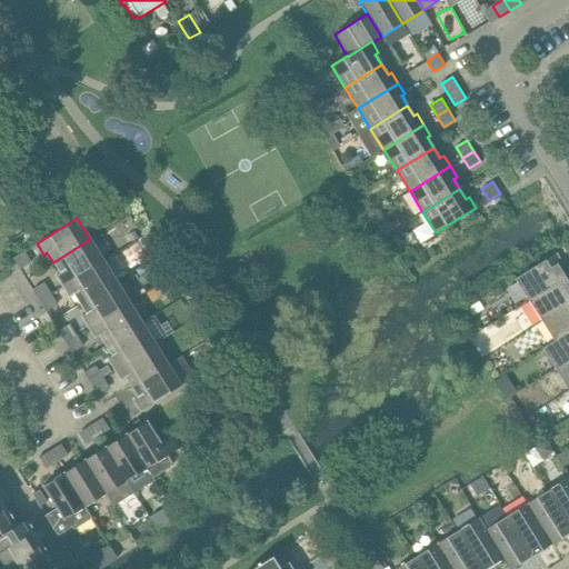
[(90,239),(53,262),(59,272),(56,275),(62,285),(103,260),(90,239)]
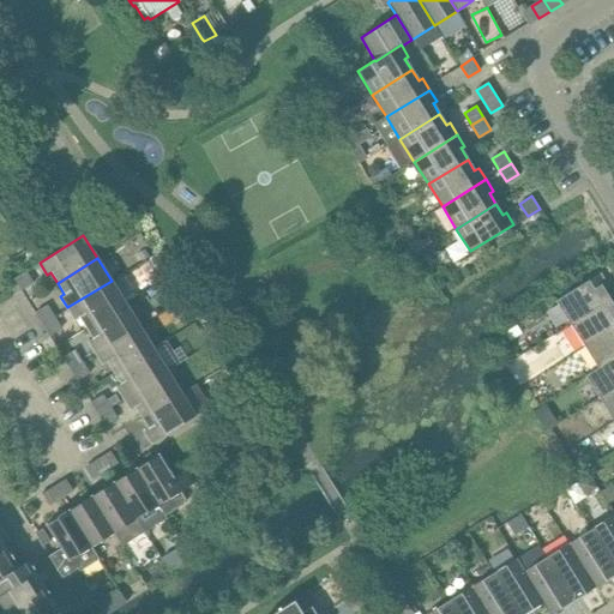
[(169,266),(160,271),(164,280),(173,274),(169,266)]
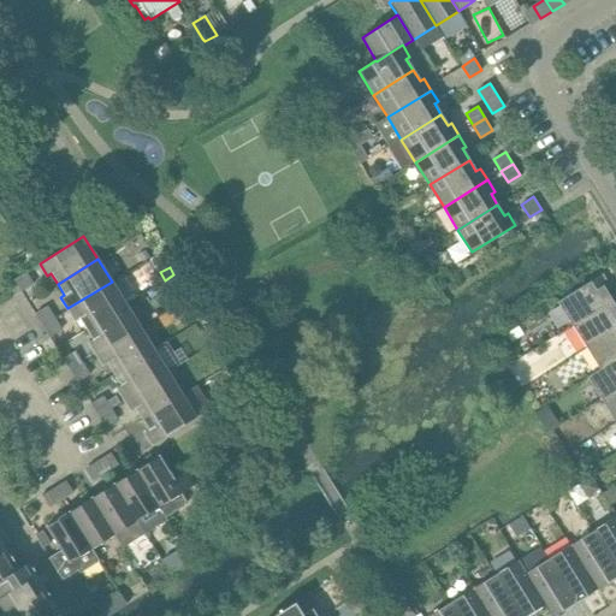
[(13,279),(21,291),(33,284),(25,272),(13,279)]
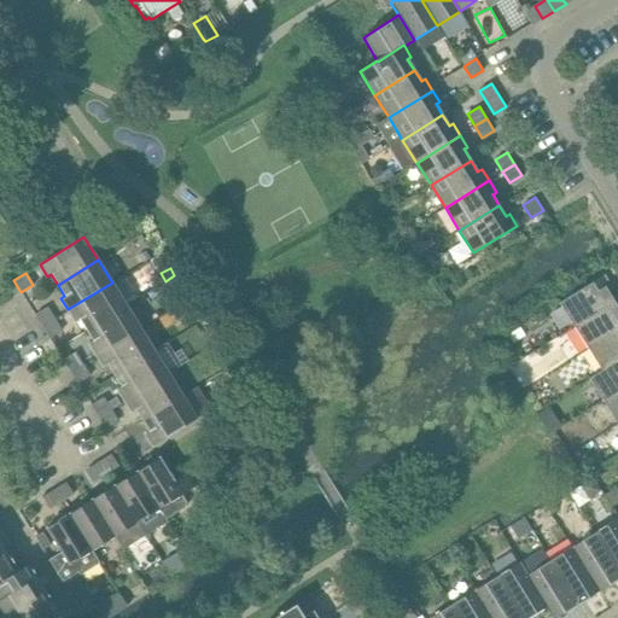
[(604,275),(559,303),(575,326),(614,301),(605,286),(608,284),(604,275)]
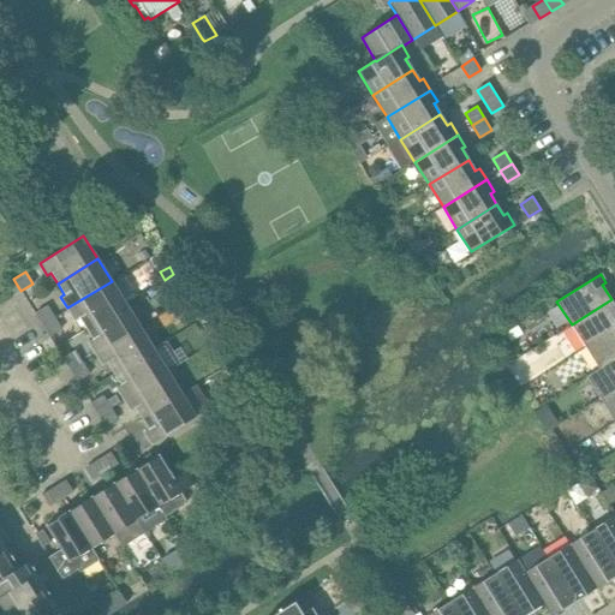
[(79,317),(85,328),(125,304),(112,281),(67,308),(75,320),(79,317)]
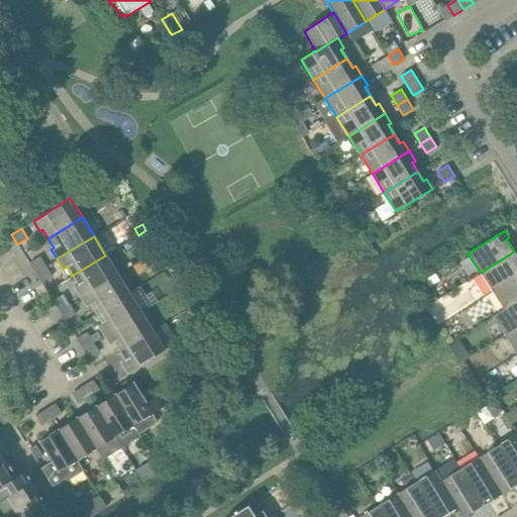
[(516,256),(514,251),(481,273),(492,292),(516,276),(516,256)]
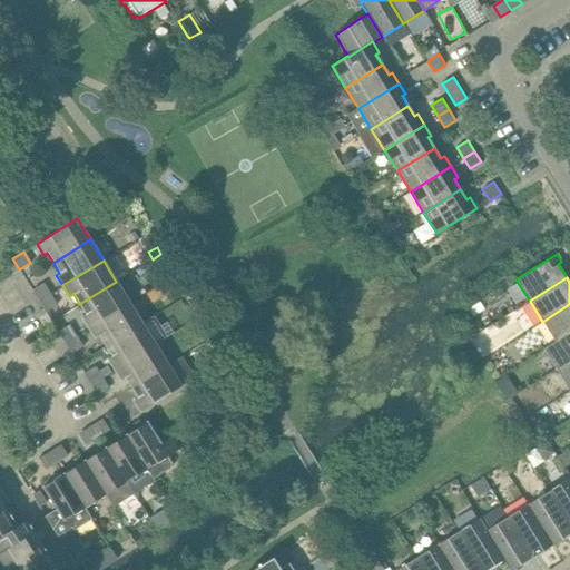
[(82,316),(89,327),(129,302),(116,282),(79,304),(86,314),(82,316)]
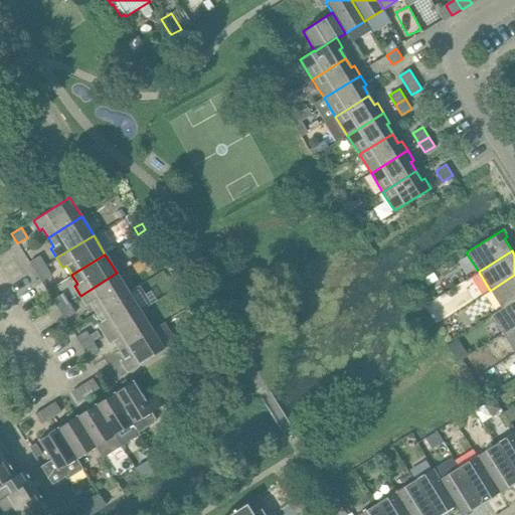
[(29,263),(34,272),(45,266),(39,255),(29,263)]
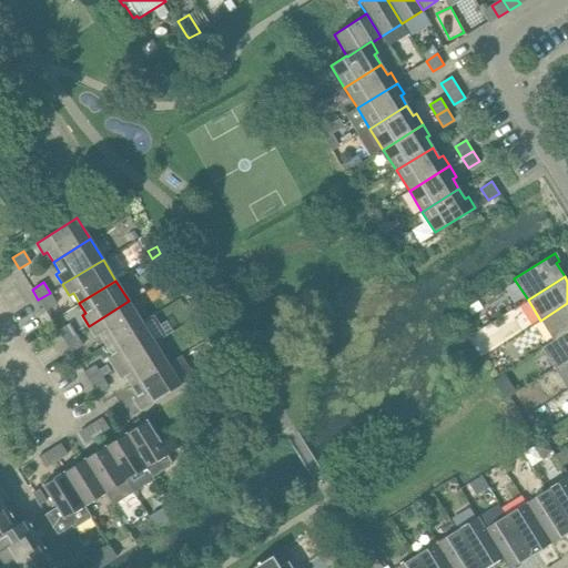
[(38,300),(46,311),(57,304),(50,293),(38,300)]
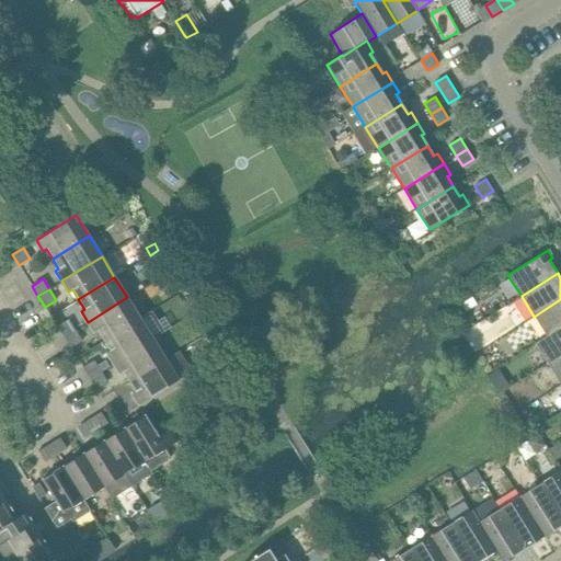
[(98,331),(103,341),(139,318),(127,297),(88,322),(94,333),(98,331)]
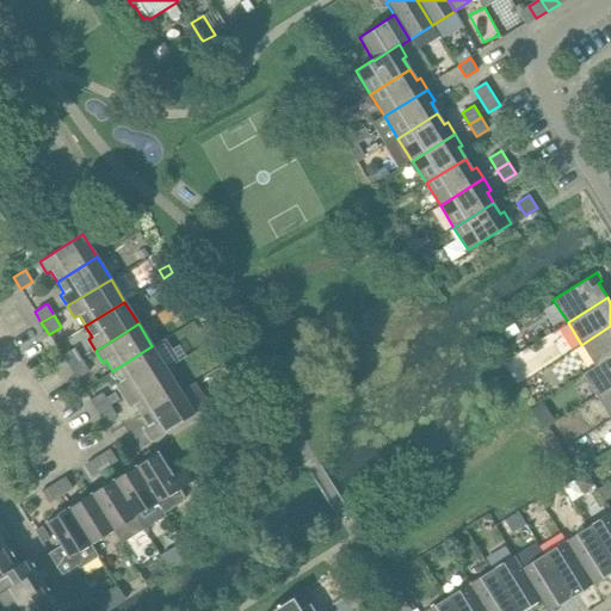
[(610,326),(581,345),(594,365),(610,357),(610,326)]
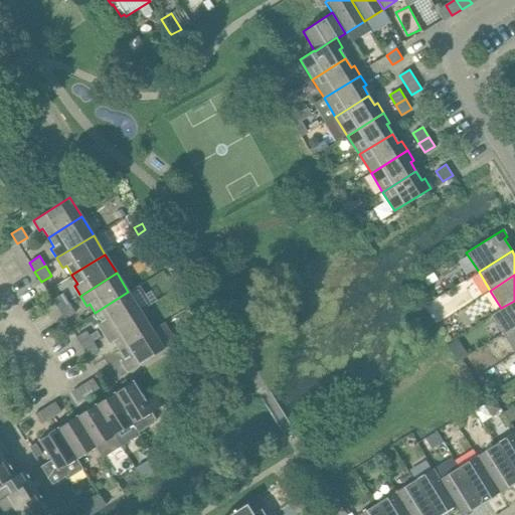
[(448,291),(425,307),(436,320),(458,304),(448,291)]
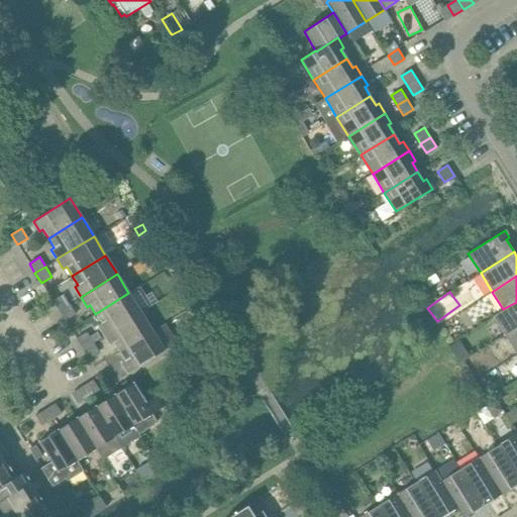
[(98,325),(104,334),(140,312),(128,293),(95,314),(101,323),(98,325)]
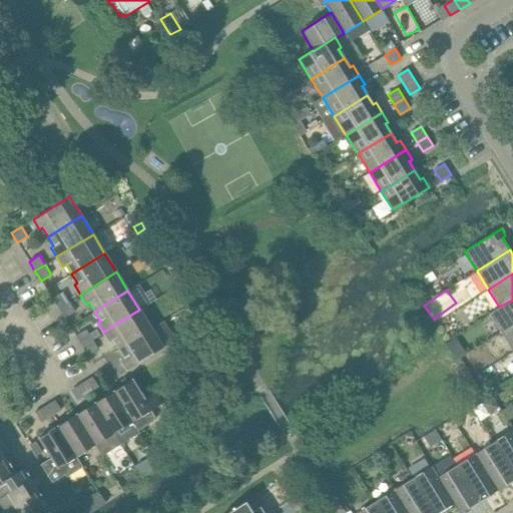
[(58,309),(68,302),(62,293),(52,299),(58,309)]
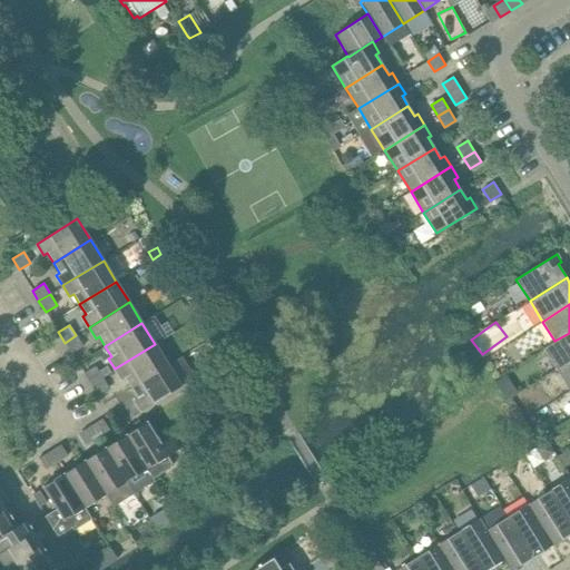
[(569,333),(554,341),(543,349),(557,371),(569,362),(569,333)]
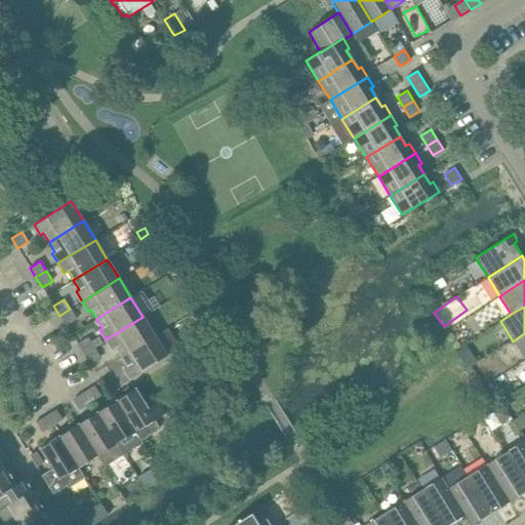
[(59,316),(66,326),(76,319),(70,309),(59,316)]
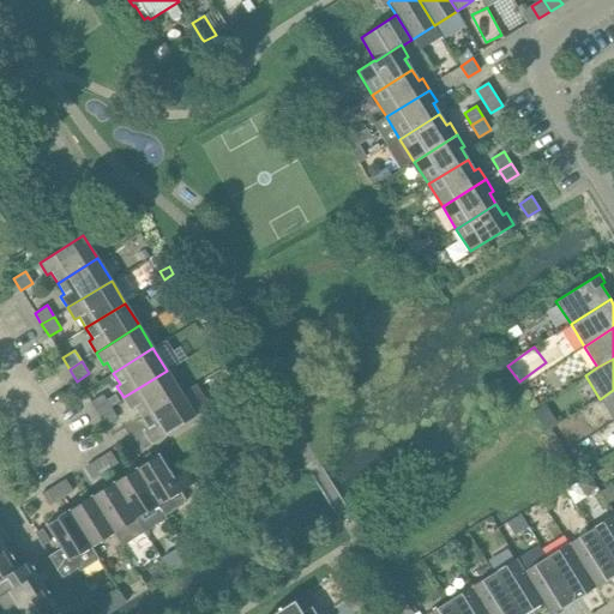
[(134,407),(142,417),(181,393),(167,371),(124,397),(131,409),(134,407)]
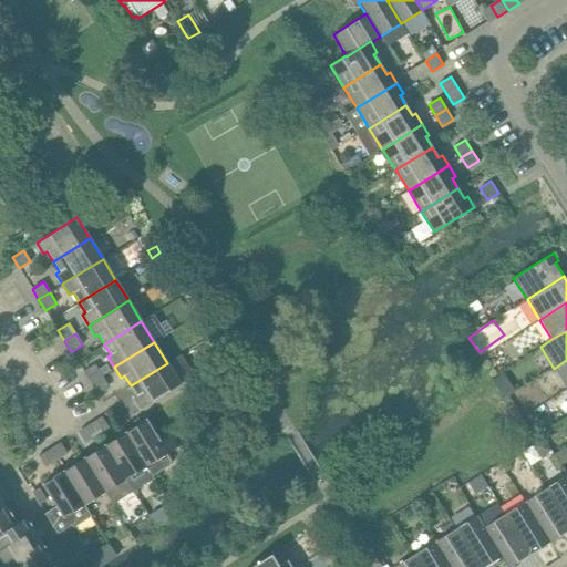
[(218,361),(212,350),(200,357),(207,368),(218,361)]
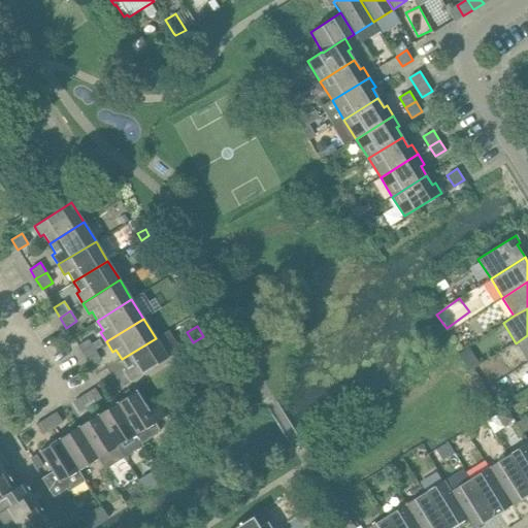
[(527,335),(516,343),(527,362),(527,335)]
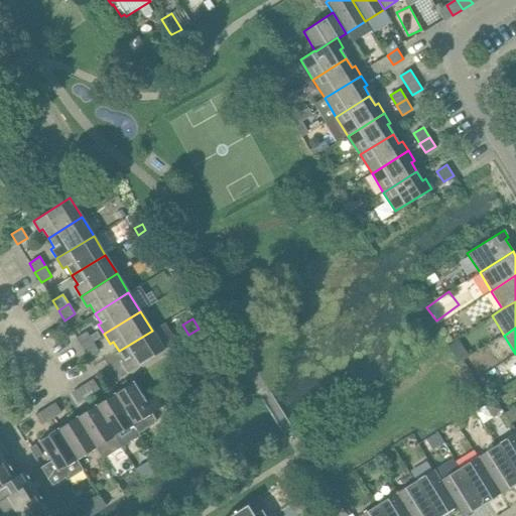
[(152,331),(119,351),(124,360),(121,362),(127,372),(164,350),(152,331)]
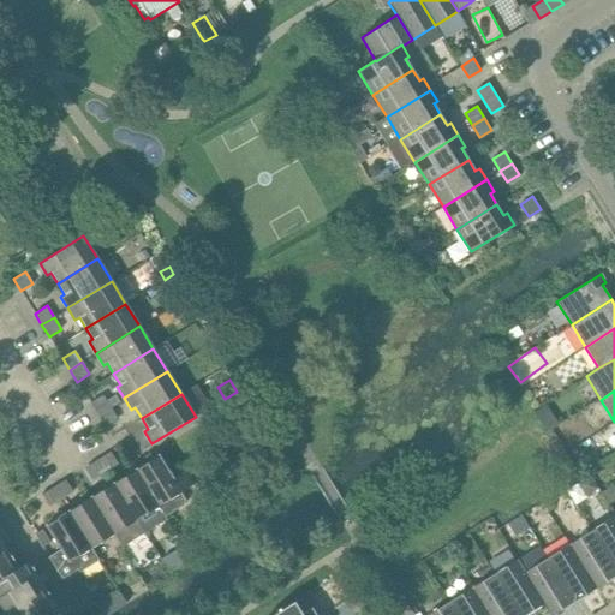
[(90,402),(97,415),(109,407),(106,401),(102,395),(90,402)]
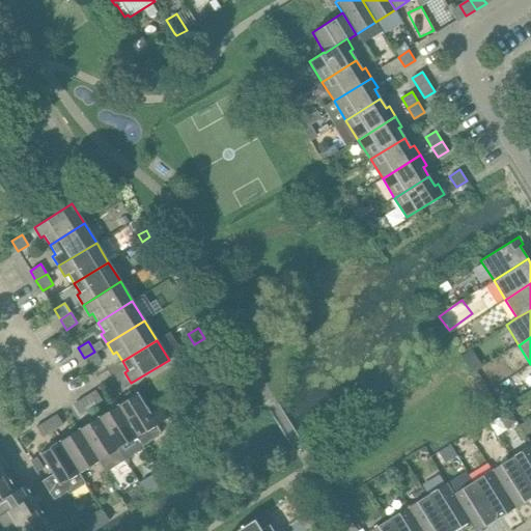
[(100,341),(91,346),(94,352),(103,346),(100,341)]
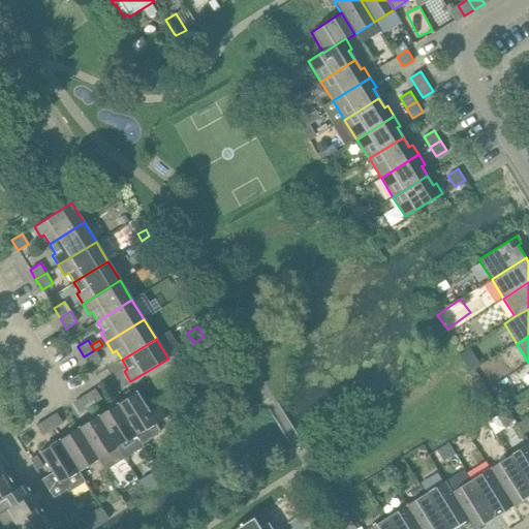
[(84,356),(90,367),(100,361),(94,350),(84,356)]
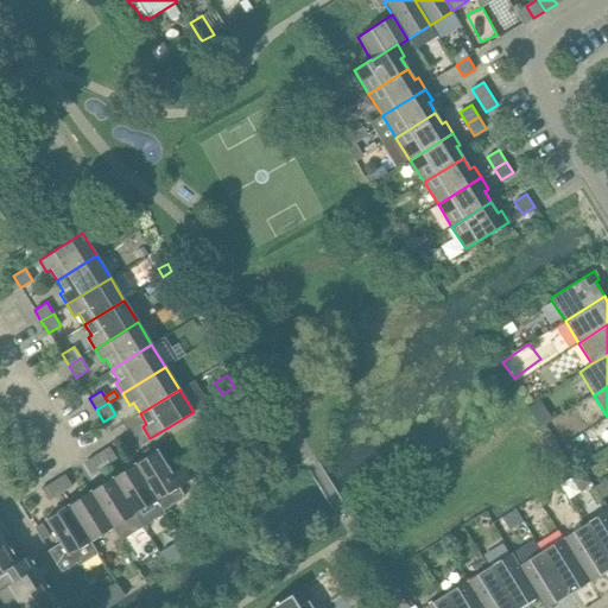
[(97,454),(105,466),(116,458),(109,447),(97,454)]
